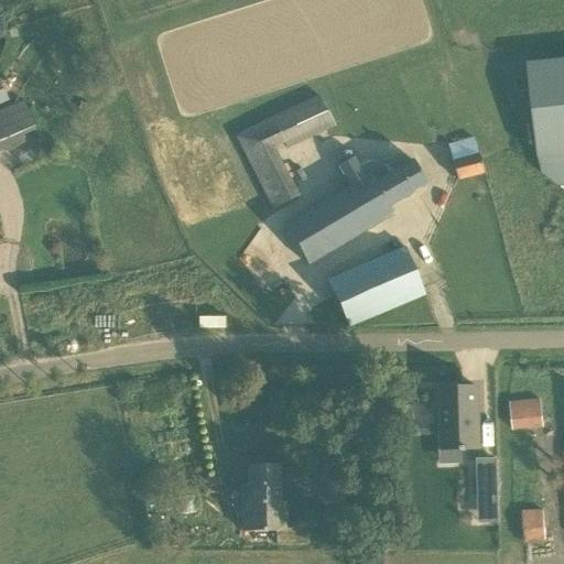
[(537,158),(561,154),(563,179),(563,60),(527,64),(537,158)]
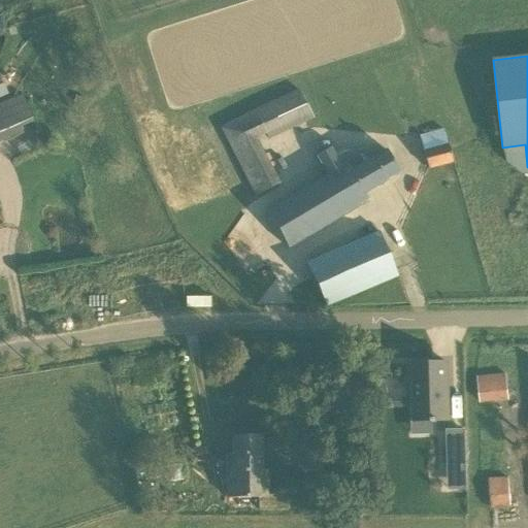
[(297,87),(221,126),(256,194),(278,183),(256,138),(265,133),(269,140),(312,118),(297,87)]
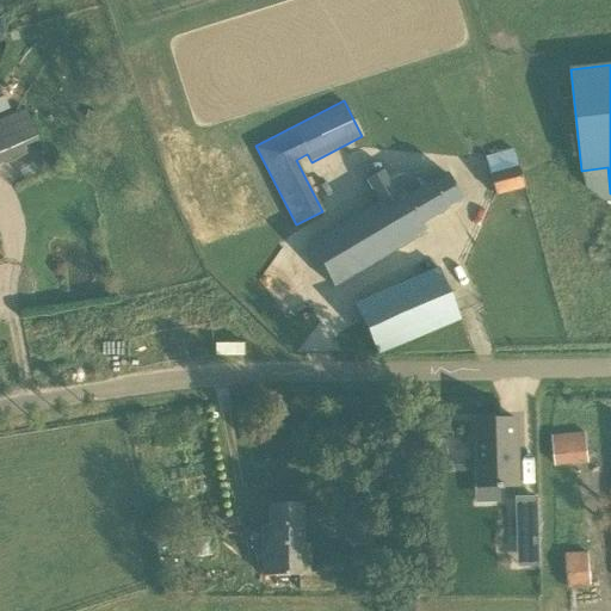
[(36,142),(23,110),(0,119),(0,162),(25,153),(23,148),(36,142)]
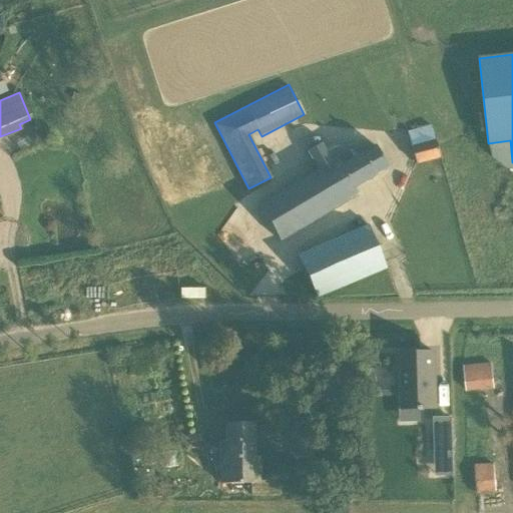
[(407,131),(416,163),(439,156),(431,124),(407,131)]
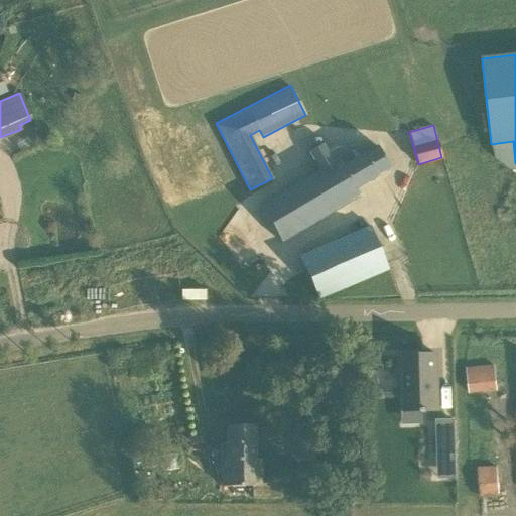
[(356,189),(389,169),(377,147),(343,166),(339,159),(333,163),(321,144),(308,151),(319,171),(260,207),(280,242),(360,197),(356,189)]
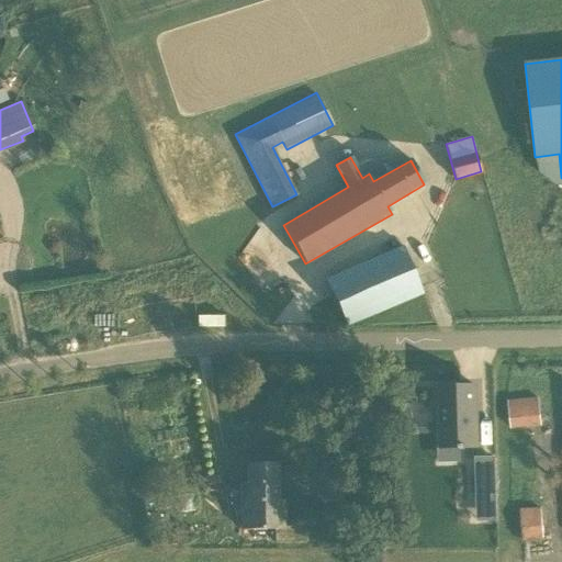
[(325,279),(347,326),(424,294),(403,246),(325,279)]
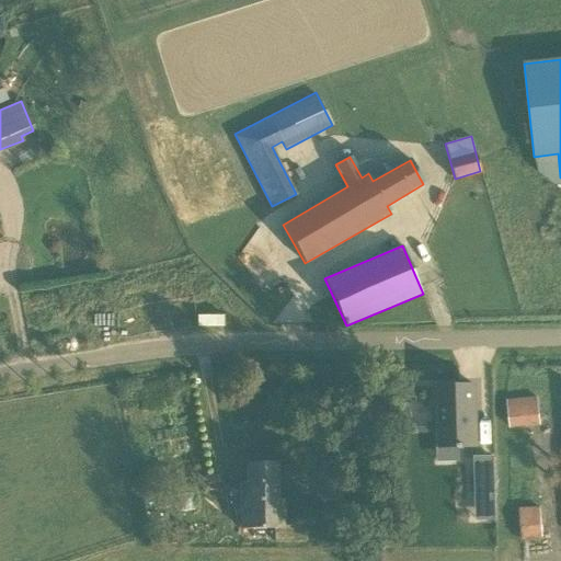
[(464,449),(464,447),(476,446),(474,386),(439,387),(441,447),(458,447),(458,449),(464,449)]
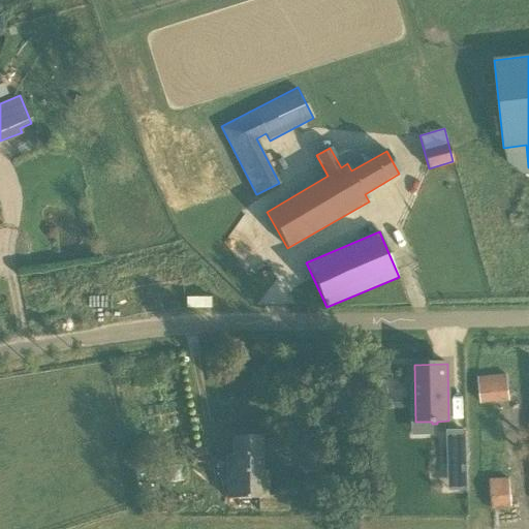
[(509,399),(508,396),(506,375),(477,378),(479,402),(509,399)]
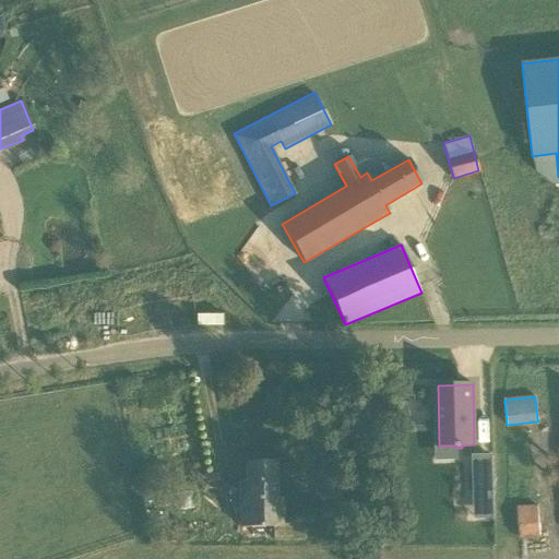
[(492,490),(491,456),(474,456),(475,491),(492,490)]
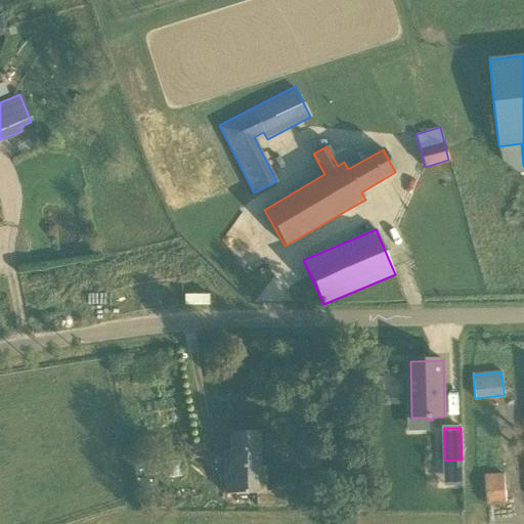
[(230,450),(224,450),(225,494),(256,493),(256,506),(285,506),(284,485),(265,486),(265,467),(259,467),(259,434),(230,434),(230,450)]
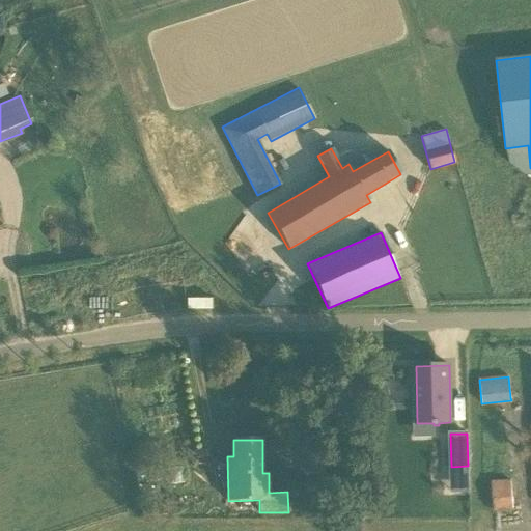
[(513,507),(511,480),(492,481),(494,509),(513,507)]
